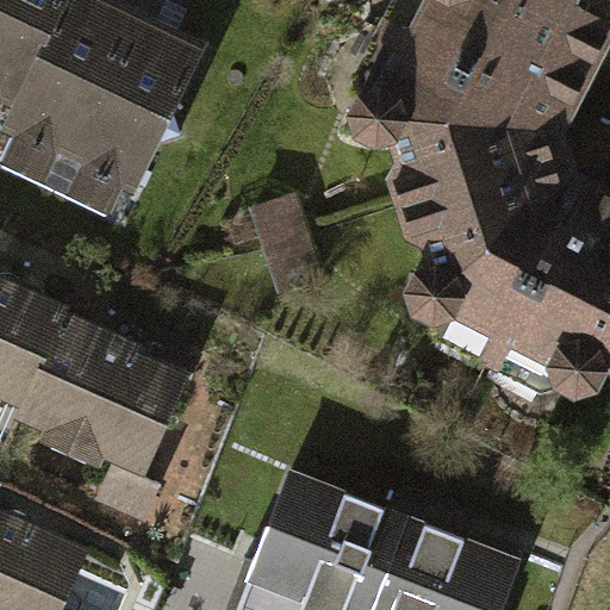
[(0,0),(0,113),(18,123),(2,154),(107,206),(122,179),(134,184),(206,37),(169,19),(128,0),(0,0)]
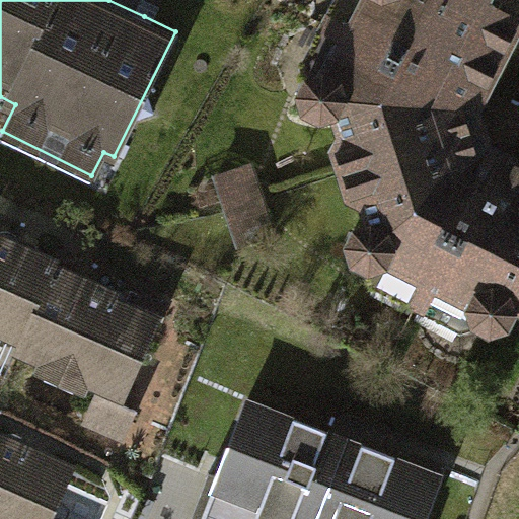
[(518,41),(518,0),(362,0),(315,86),(363,245),(518,318),(518,152),(497,141),(487,107),(518,41)]
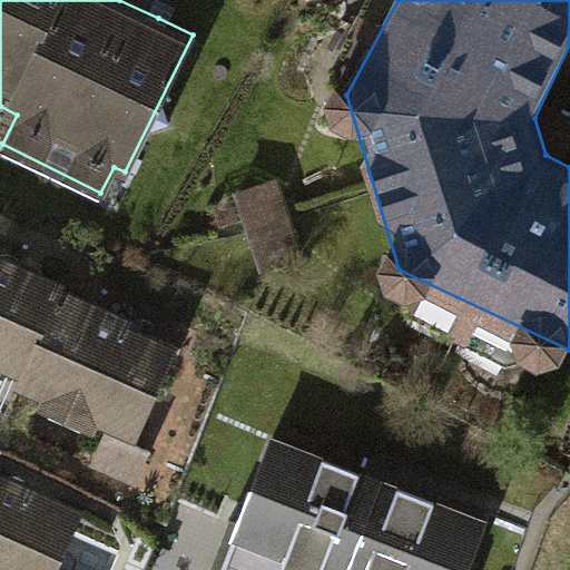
[(277,178),(237,192),(265,276),(305,263),(277,178)]
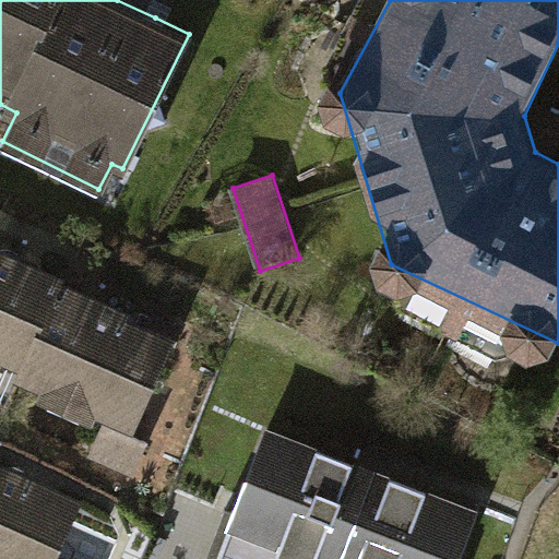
[(0,246),(0,361),(14,369),(11,378),(40,391),(36,400),(90,424),(94,413),(107,418),(92,453),(134,473),(147,442),(132,436),(175,342),(125,320),(129,311),(92,295),(60,281),(63,275),(34,262),(0,246)]
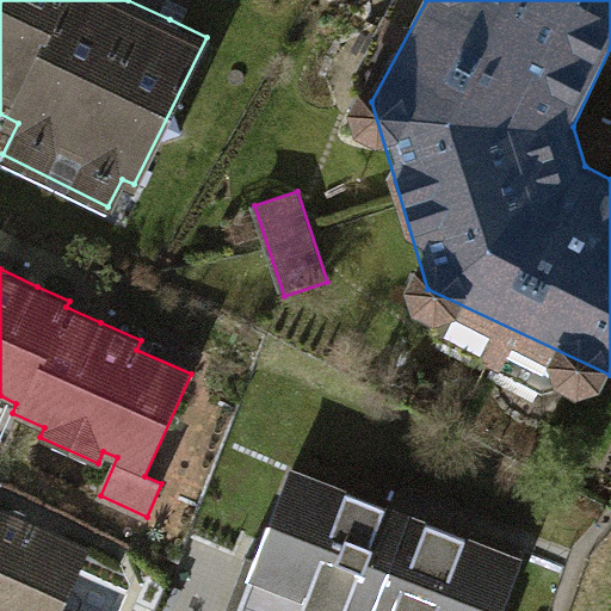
[(500,610),(520,560),(291,474),(238,610),(500,610)]
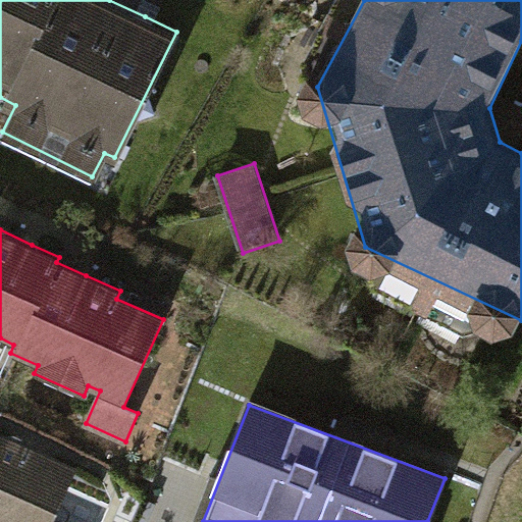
[(0,521),(51,521),(76,470),(36,451),(0,434),(0,521)]
